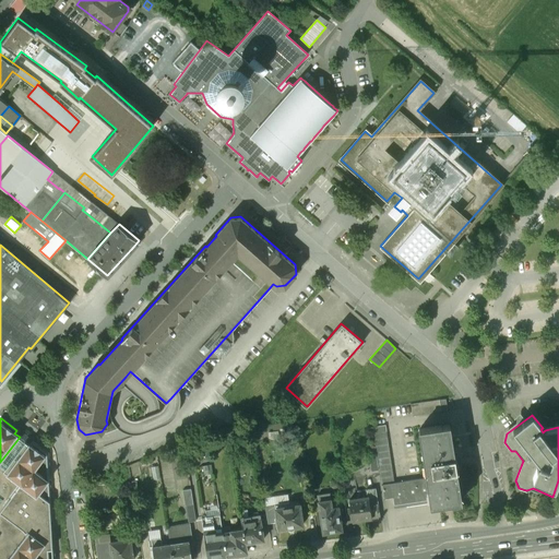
[(385,425),(372,427),(382,484),(394,482),(385,425)]
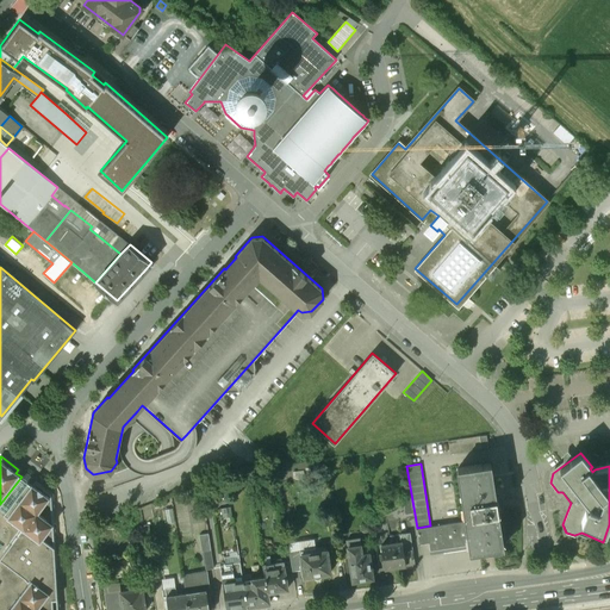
[(430,526),(417,528),(418,543),(429,542),(430,551),(470,545),(471,556),(505,551),(498,512),(502,511),(499,497),(496,497),(491,464),(458,468),(466,521),(430,526)]
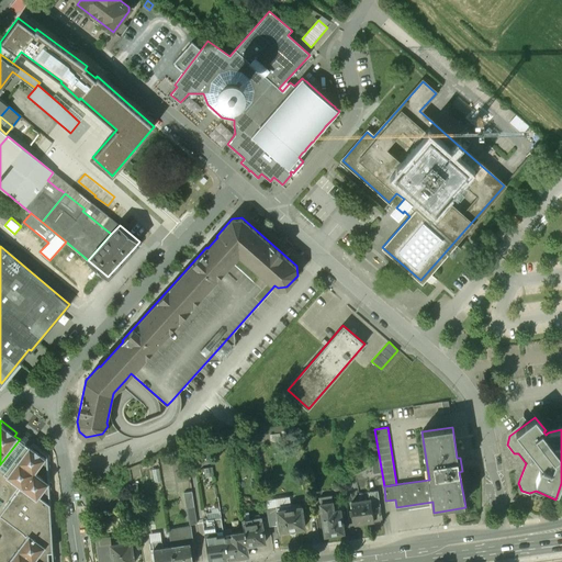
[(49,507),(47,454),(33,445),(31,448),(21,440),(20,439),(0,464),(0,509),(20,484),(49,507)]
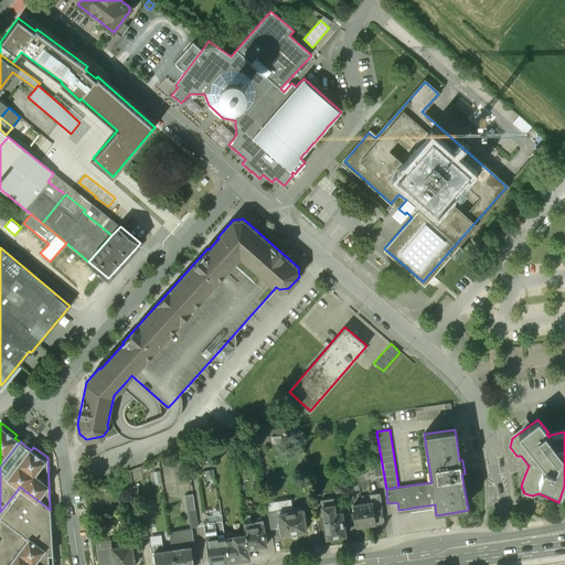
[(380,460),(373,461),(375,475),(382,473),(380,460)]
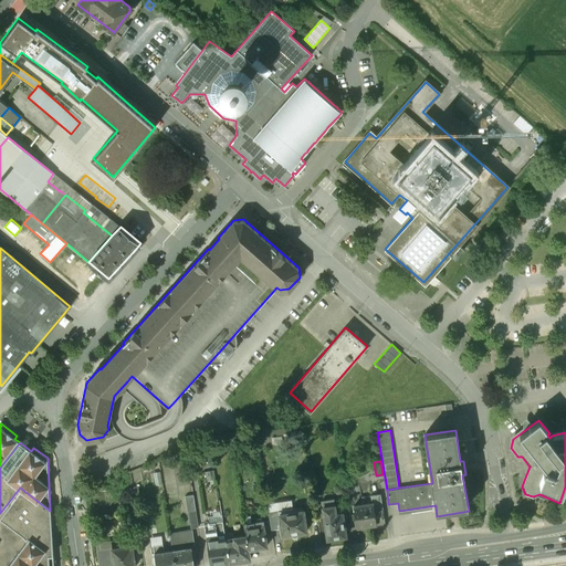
[(53,559),(50,511),(20,488),(0,513),(0,520),(42,549),(32,564),(35,565),(53,565),(51,563),(53,559)]
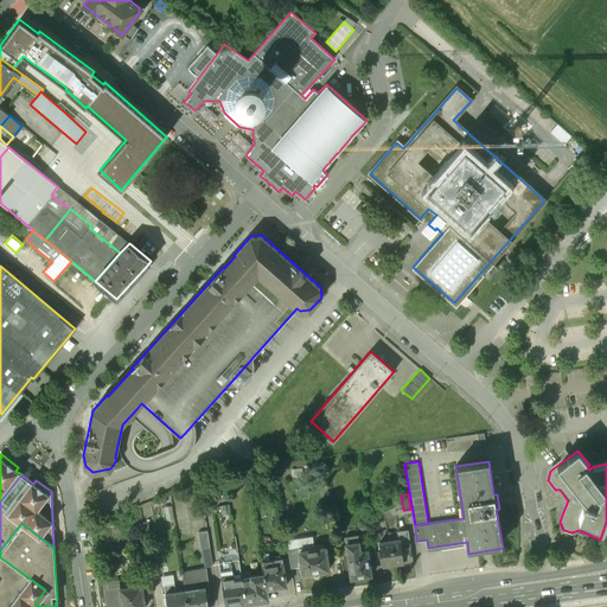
[(398,531),(388,532),(389,541),(379,542),(383,566),(403,562),(403,564),(413,563),(408,529),(398,530),(398,531)]
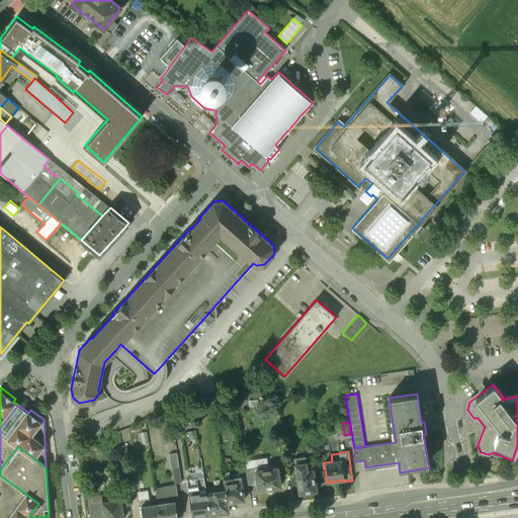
[(177,452),(169,453),(171,467),(172,467),(179,466),(177,452)]
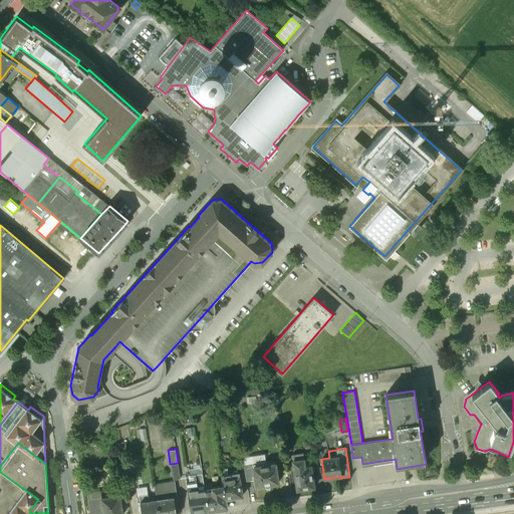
[(302,453),(292,455),(294,469),(297,489),(306,488),(306,489),(314,488),(312,476),(315,475),(313,462),(304,464),(302,453)]
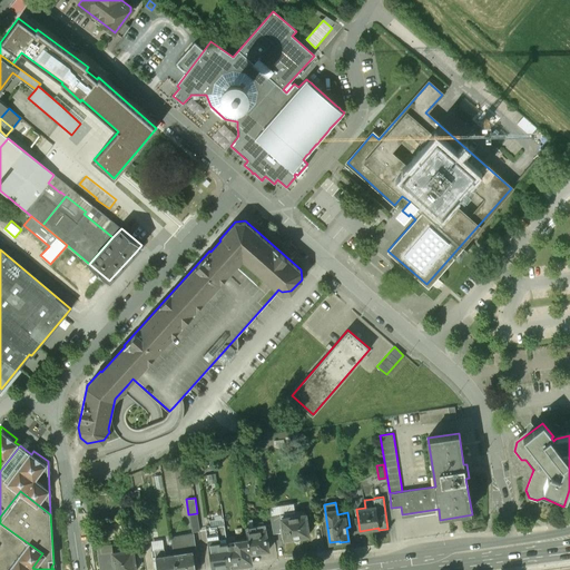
[(324,507),(317,509),(320,521),(326,520),(324,507)]
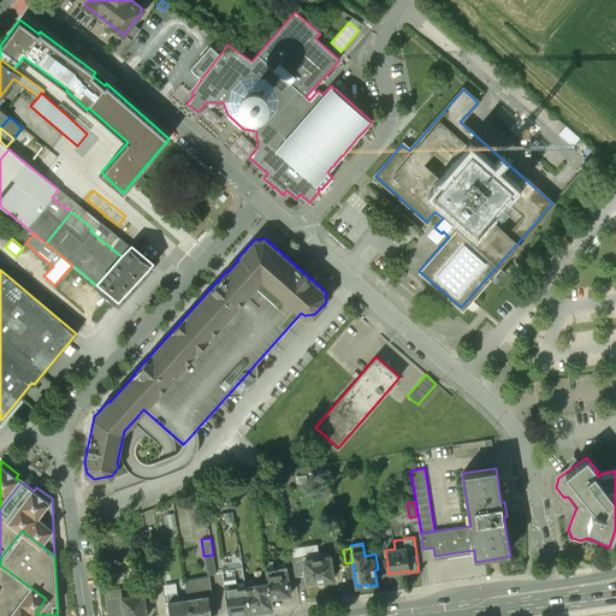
[(330,551),(292,558),(295,576),(303,575),(304,581),(307,581),(308,582),(317,581),(318,582),(325,581),(324,580),(335,578),(330,551)]
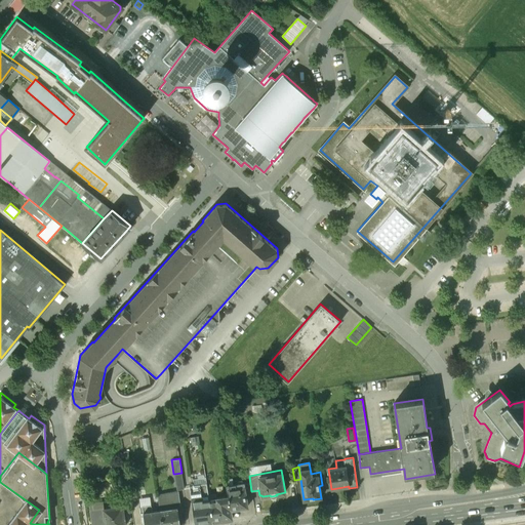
[(182,473),(174,474),(176,489),(184,488),(182,473)]
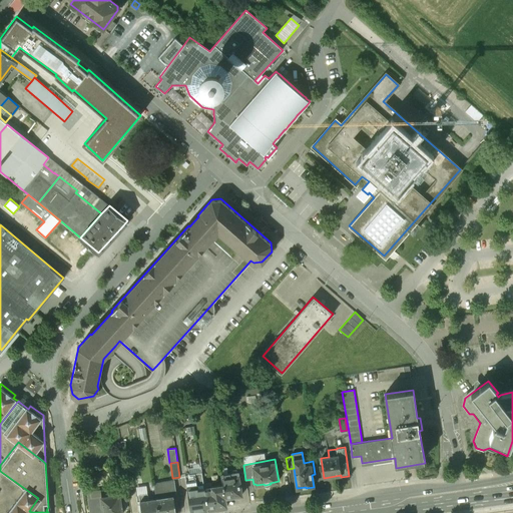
[(0,512),(19,486),(0,471),(0,512)]
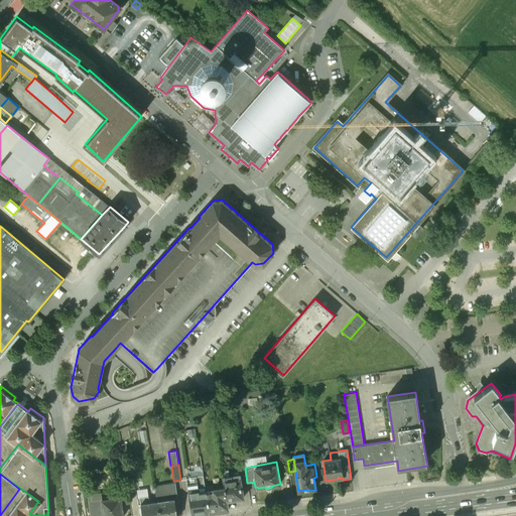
[(240,474),(223,477),(224,487),(227,503),(234,502),(234,500),(243,498),(241,485),(242,484),(240,474)]
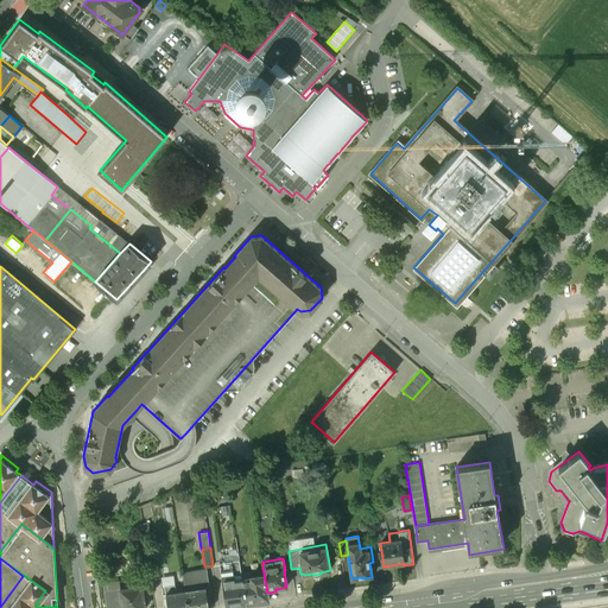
[(239,559),(219,563),(226,607),(246,605),(242,578),(239,559)]
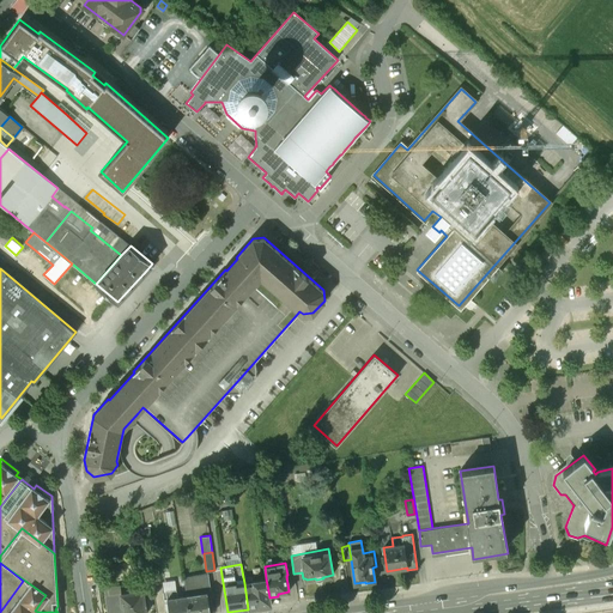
[(159,568),(150,569),(152,583),(161,582),(159,568)]
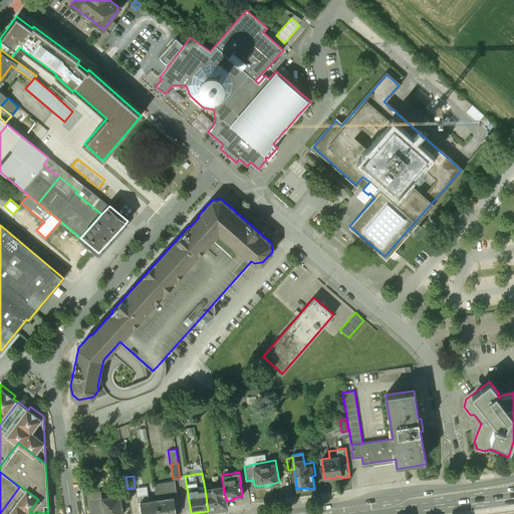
[(175,481),(155,484),(157,499),(159,513),(176,513),(176,508),(179,508),(175,481)]
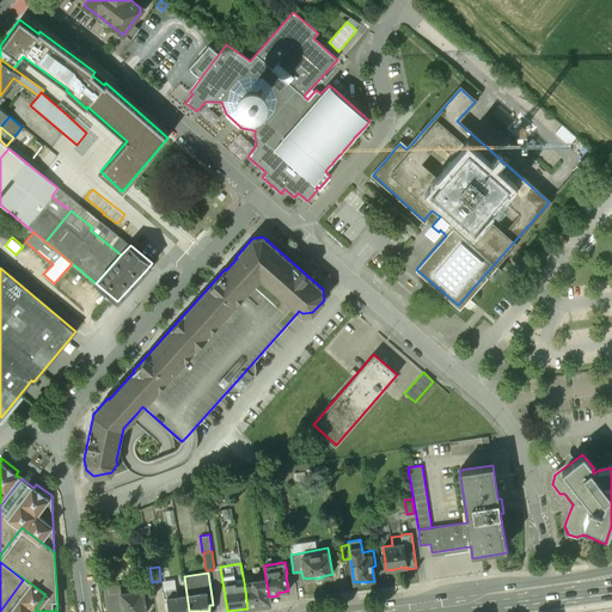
[(252,581),(244,582),(248,609),(270,605),(269,597),(265,577),(252,580),(252,581)]
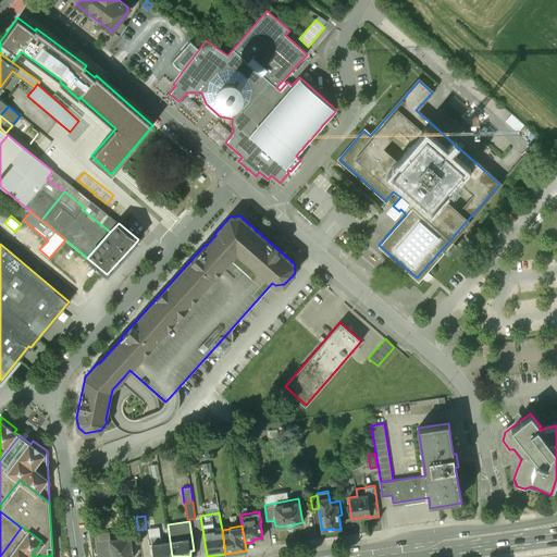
[(35,556),(32,555),(41,541),(21,528),(0,556),(35,556)]
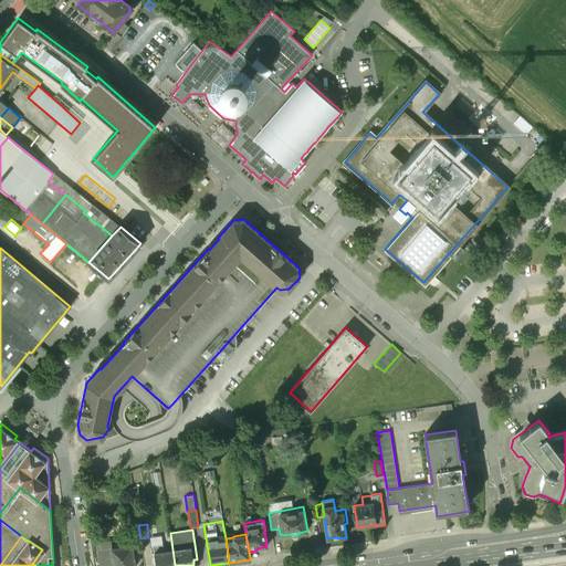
[(133,545),(112,548),(114,565),(135,565),(135,558),(136,558),(135,553),(136,553),(136,547),(133,547),(133,545)]
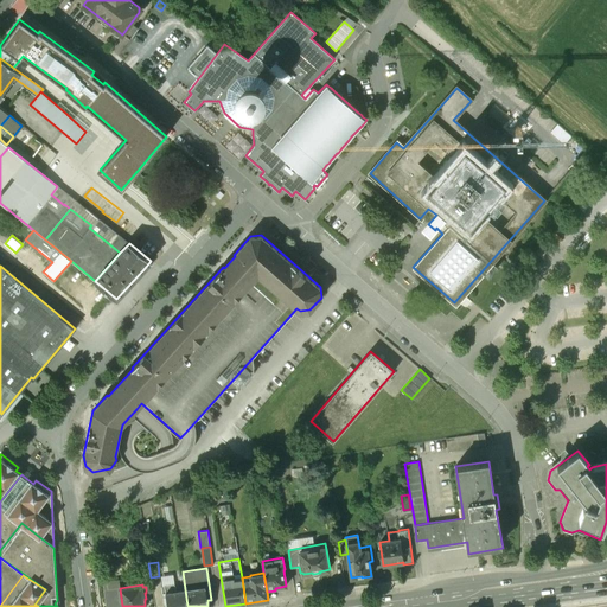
[(187,606),(185,589),(172,592),(171,585),(165,586),(166,592),(163,593),(164,601),(167,601),(168,606),(167,606),(166,606),(187,606)]
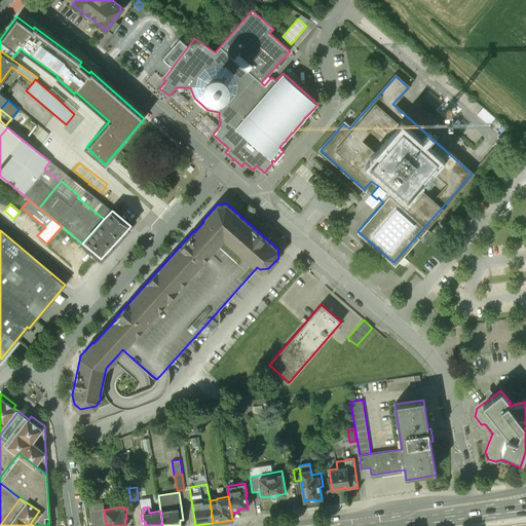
[(106,525),(104,510),(90,512),(91,525),(106,525)]
